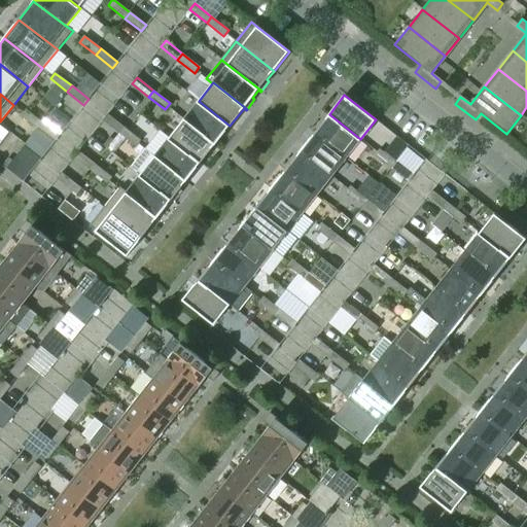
[(230,126),(199,101),(184,119),(215,144),(230,126)]
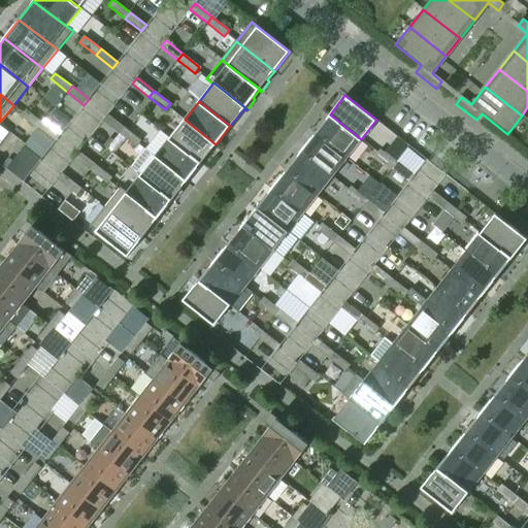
[(42,123),(26,109),(21,116),(37,129),(42,123)]
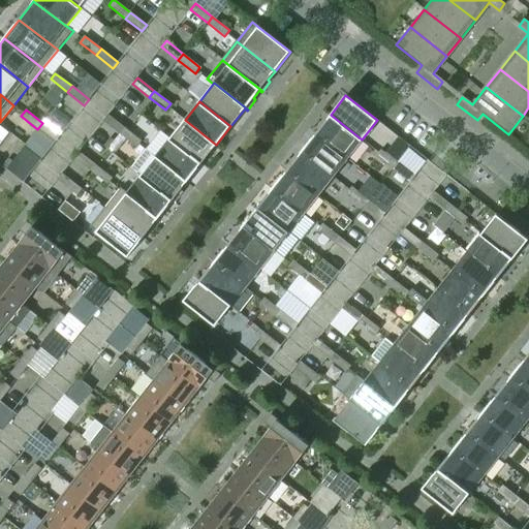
[(125,128),(109,115),(103,121),(120,133),(125,128)]
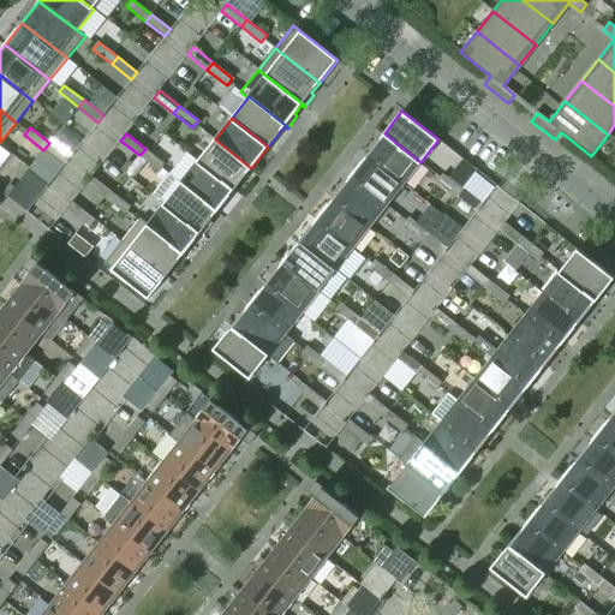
[(421,162),(384,133),(366,155),(404,184),(421,162)]
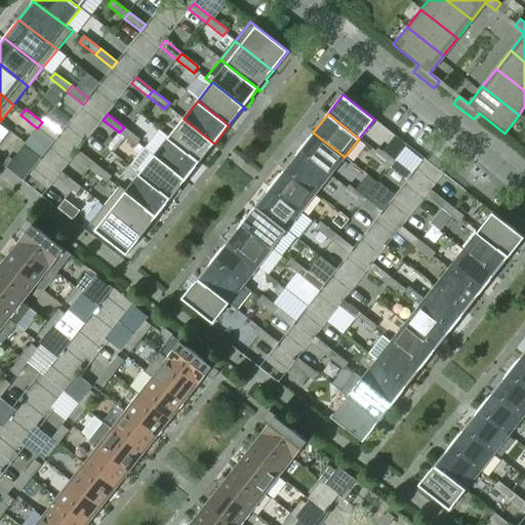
[(214,144),(184,119),(169,137),(200,162),(214,144)]
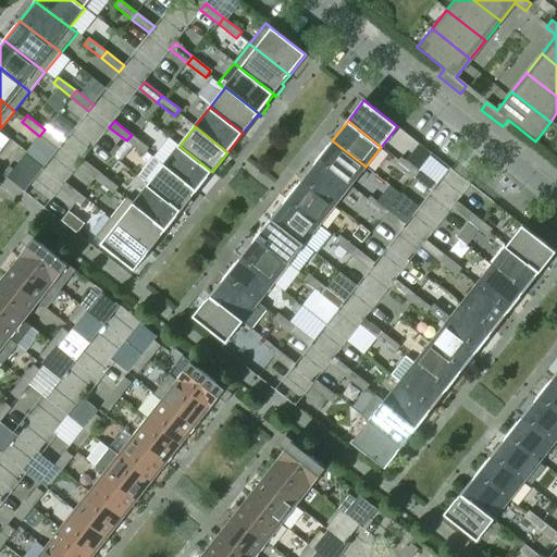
[(63,143),(45,130),(39,136),(58,150),(63,143)]
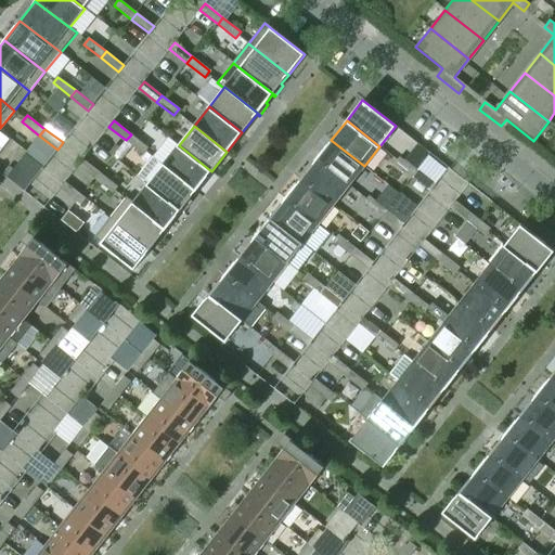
[(149,147),(131,134),(126,140),(143,154),(149,147)]
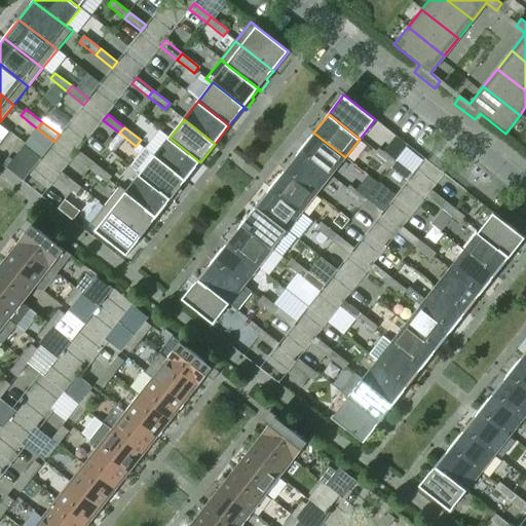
[(345,157),(313,133),(299,151),(331,176),(345,157)]
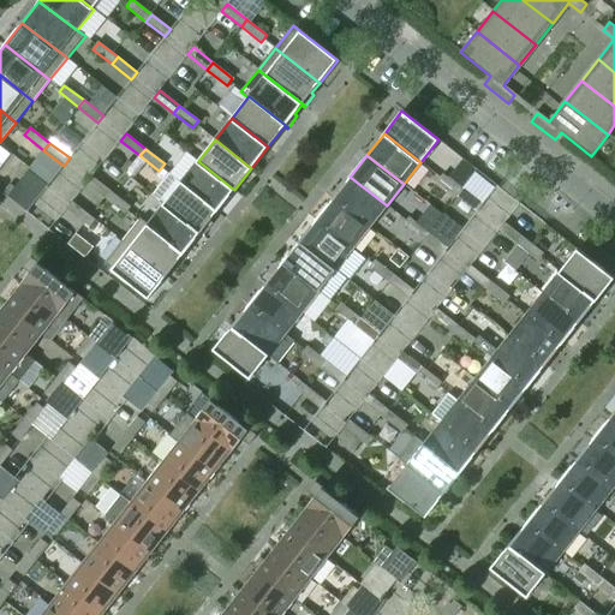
[(234,190),(198,161),(181,183),(218,212),(234,190)]
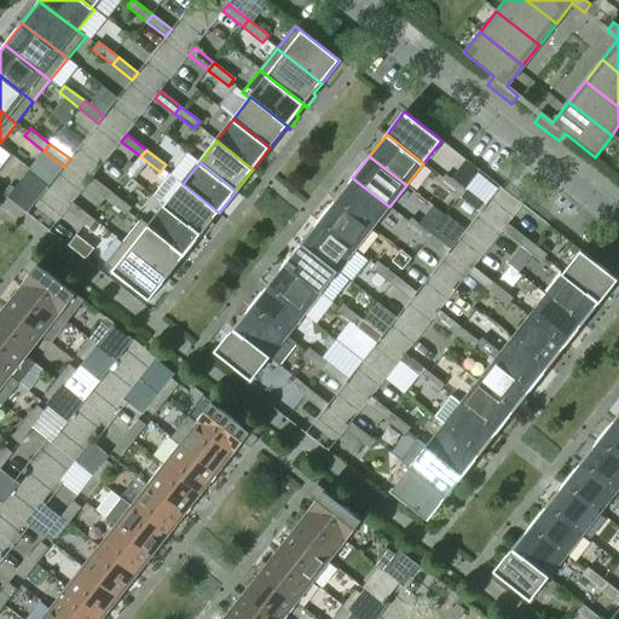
[(50,185),(30,169),(25,166),(21,173),(44,191),(50,185)]
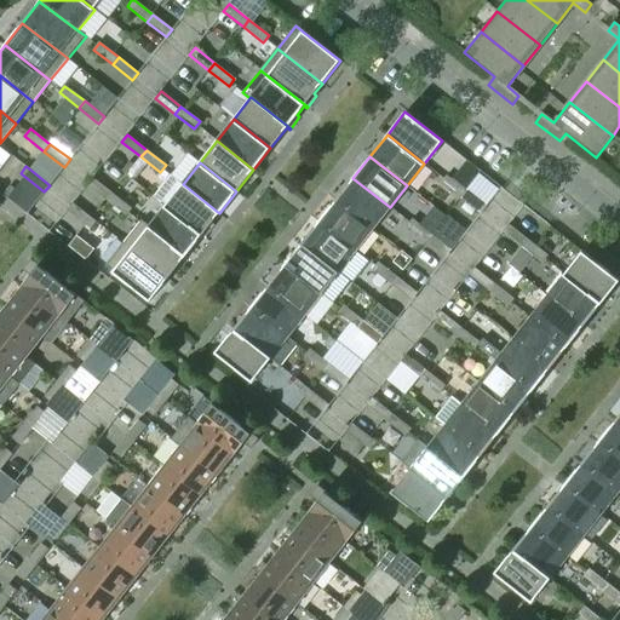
[(466,190),(446,176),(441,183),(460,197),(466,190)]
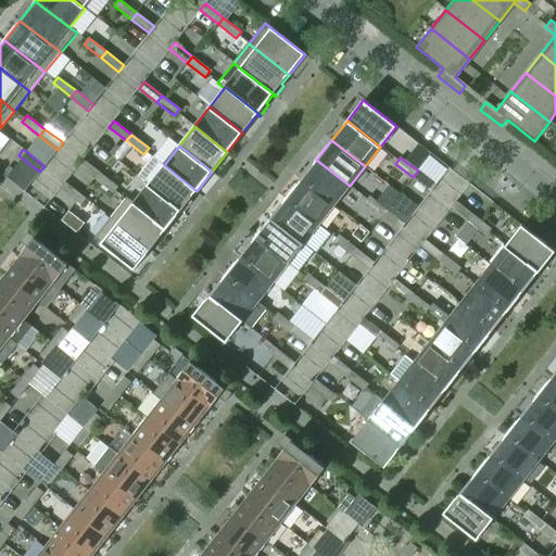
[(101,173),(84,159),(78,166),(96,179),(101,173)]
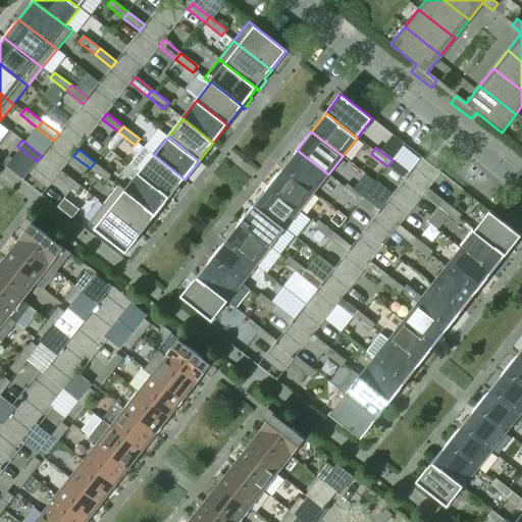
[(328,174),(297,150),(282,168),(314,193),(328,174)]
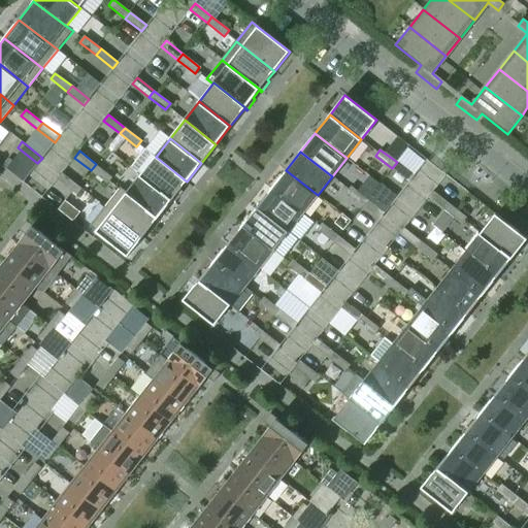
[(187,182),(156,157),(140,175),(174,202),(183,192),(180,190),(187,182)]
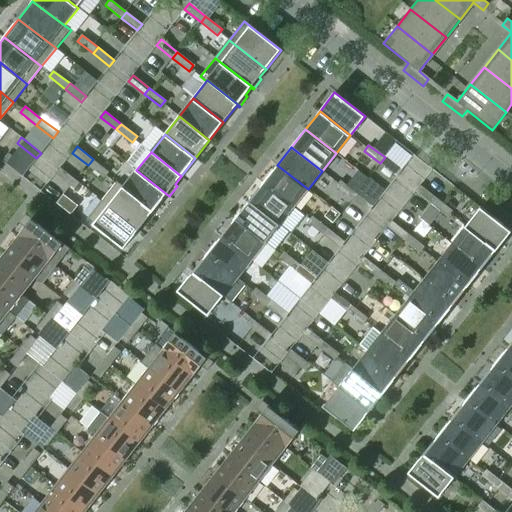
[(401,170),(385,157),(380,163),(396,176),(401,170)]
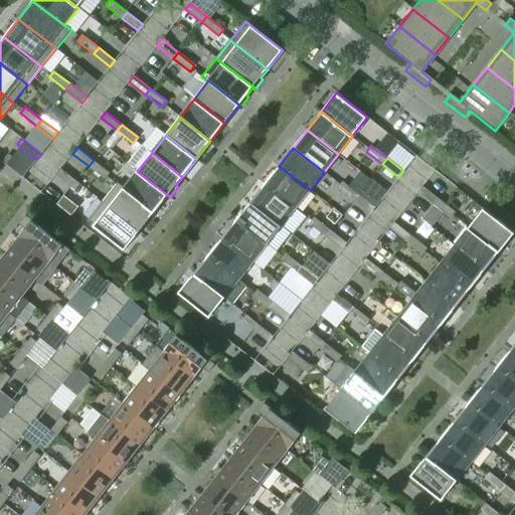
[(110,173),(94,160),(89,166),(105,179),(110,173)]
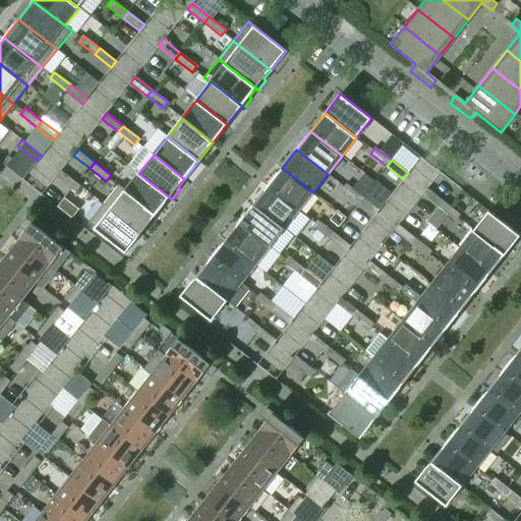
[(313,192),(282,168),(268,186),(299,211),(313,192)]
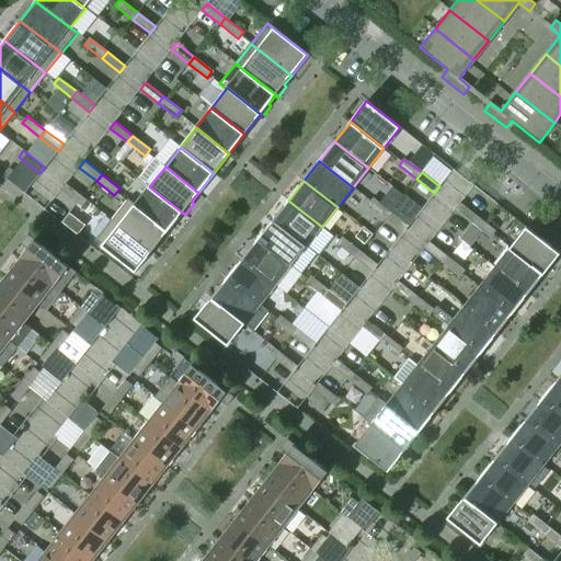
[(87,201),(66,184),(60,190),(82,207),(87,201)]
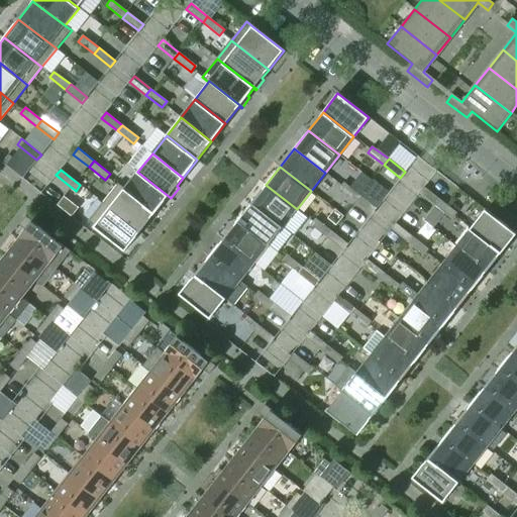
[(137,172),(124,189),(123,190),(154,214),(168,197),(170,199),(171,198),(137,172)]
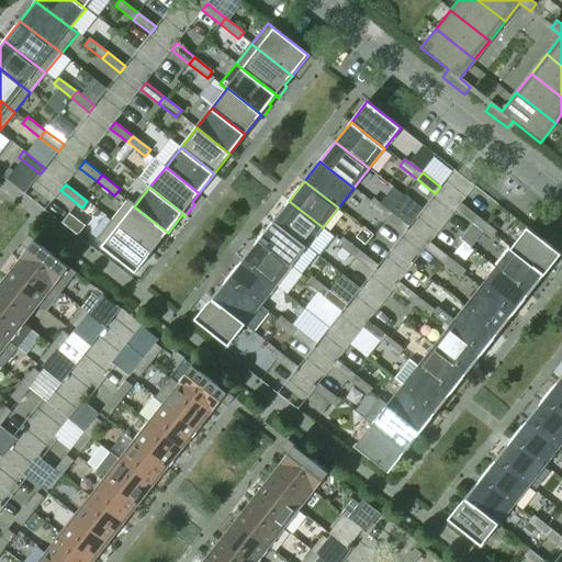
[(391,212),(373,198),(369,204),(386,218),(391,212)]
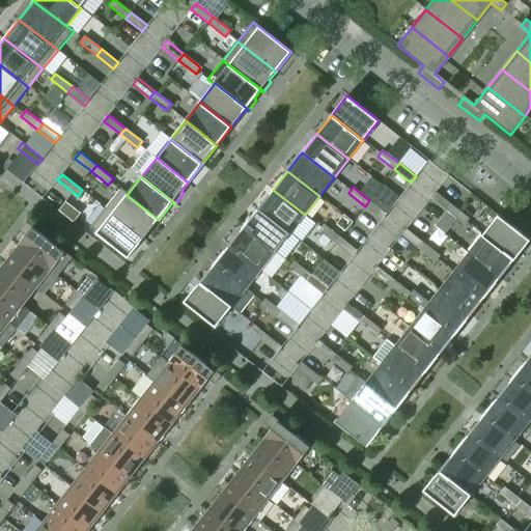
[(159,220),(127,195),(128,194),(121,189),(106,208),(144,239),(159,220)]
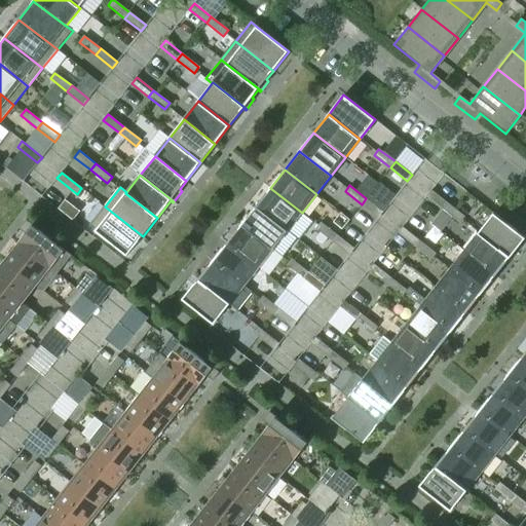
[(302,213),(270,188),(256,207),(287,231),(302,213)]
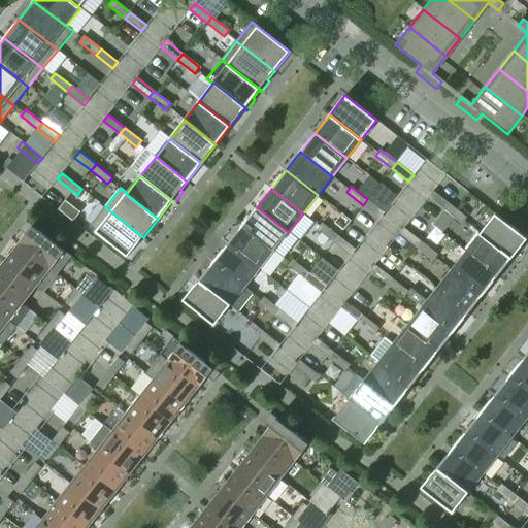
[(450,204),(433,191),(428,197),(444,210),(450,204)]
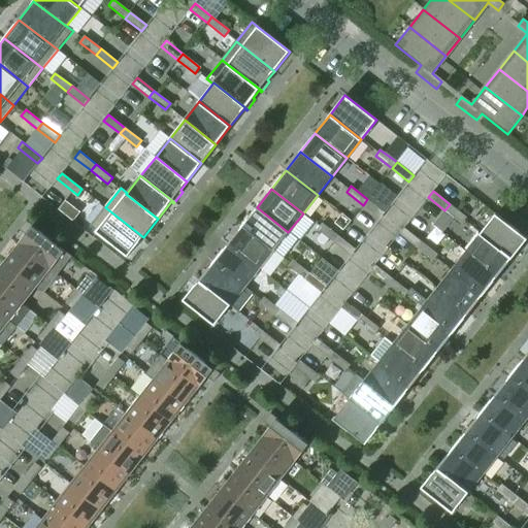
[(385,212),(367,199),(363,205),(380,219),(385,212)]
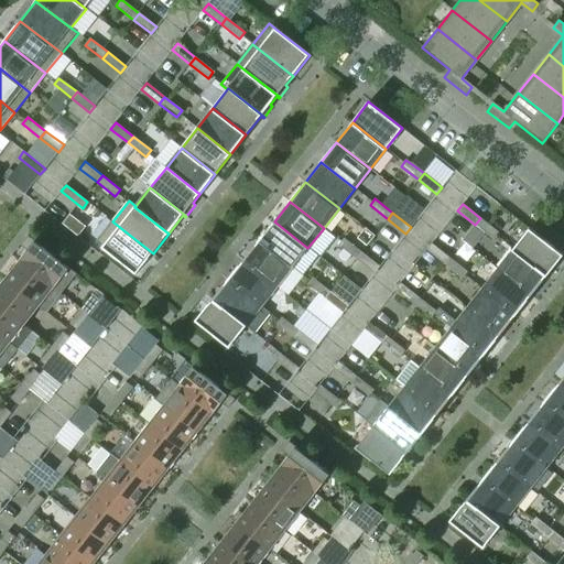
[(498,232),(480,218),(475,225),(492,239),(498,232)]
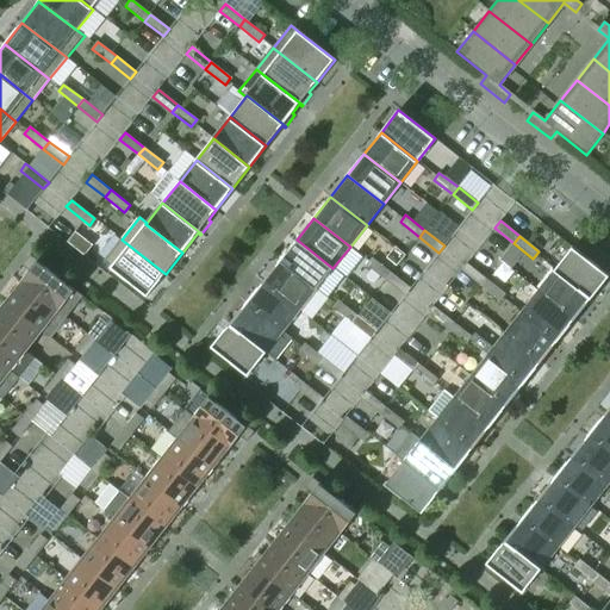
[(166,274),(122,240),(104,261),(148,297),(166,274)]
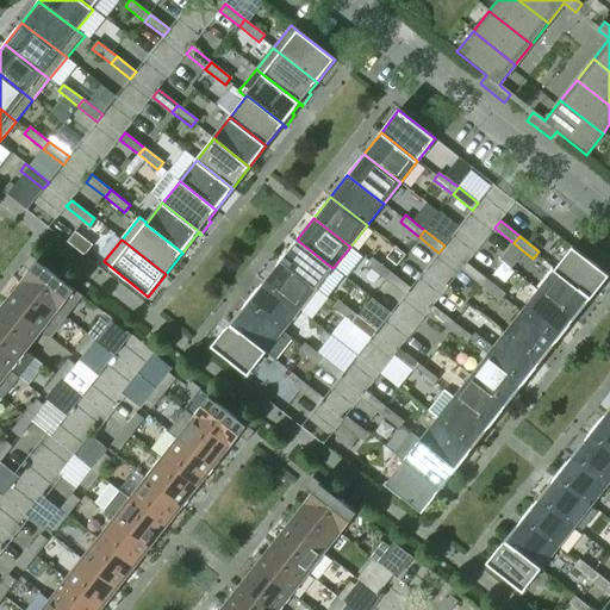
[(332,268),(297,240),(280,260),(316,290),(332,268)]
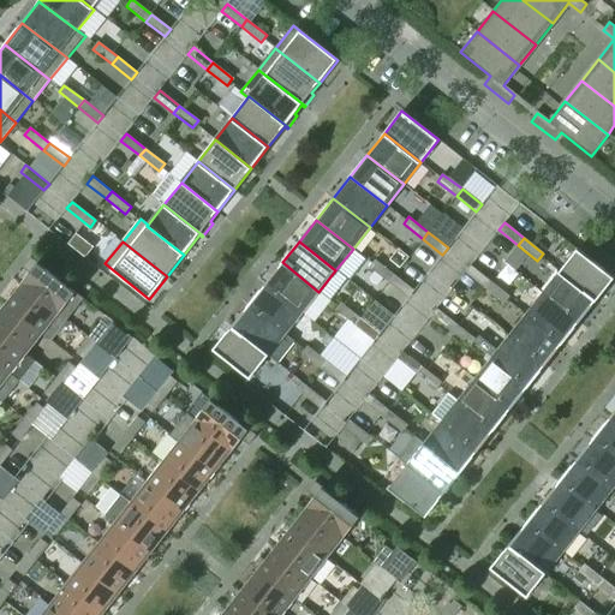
[(614,279),(578,250),(560,273),(596,302),(614,279)]
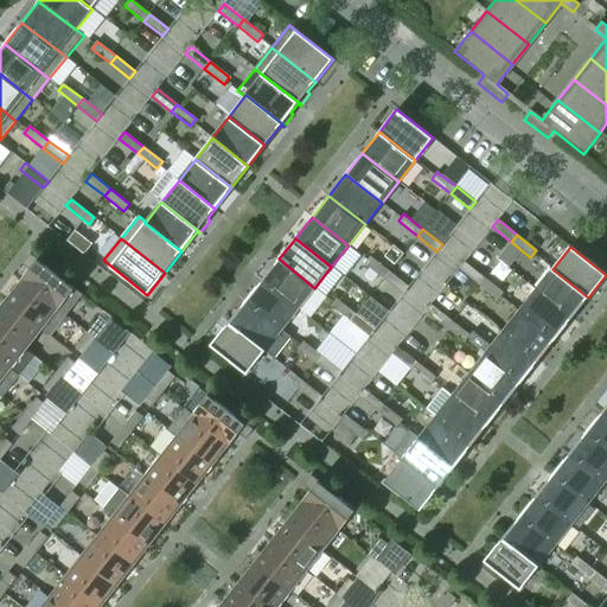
[(83,295),(30,254),(21,263),(30,269),(20,280),(66,315),(83,295)]
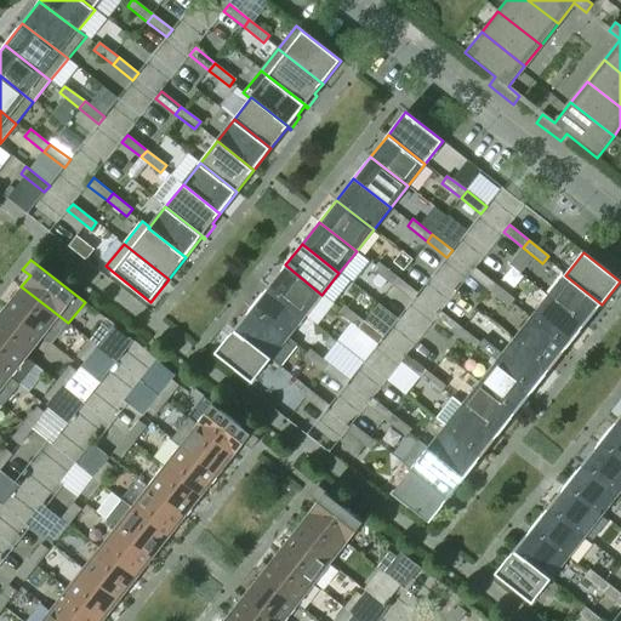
[(398,278),(379,262),(372,269),(392,285),(398,278)]
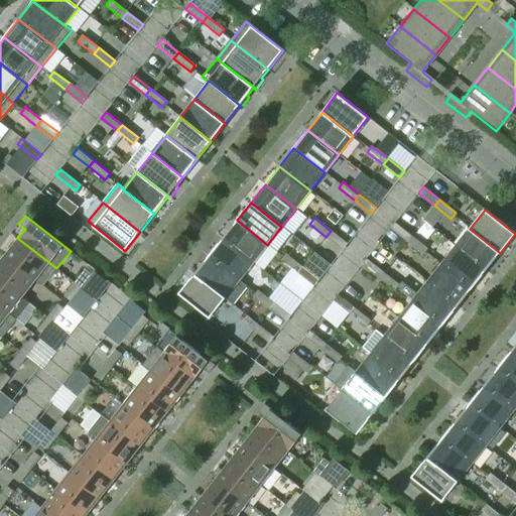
[(267,245),(237,220),(223,238),(253,262),(267,245)]
